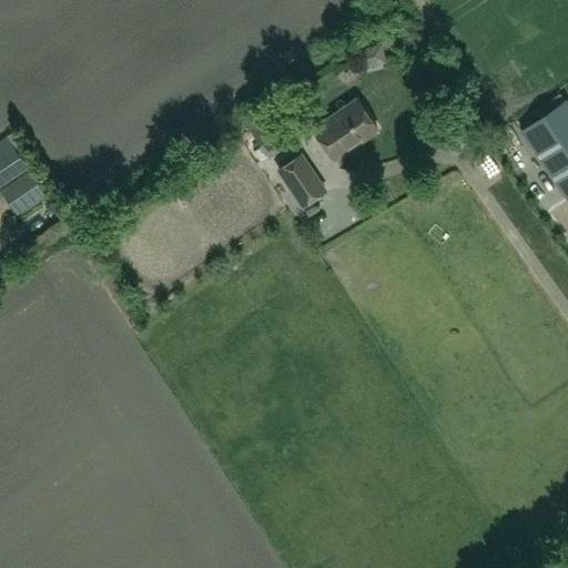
[(567,198),(567,196),(567,101),(566,99),(520,130),(567,198)]
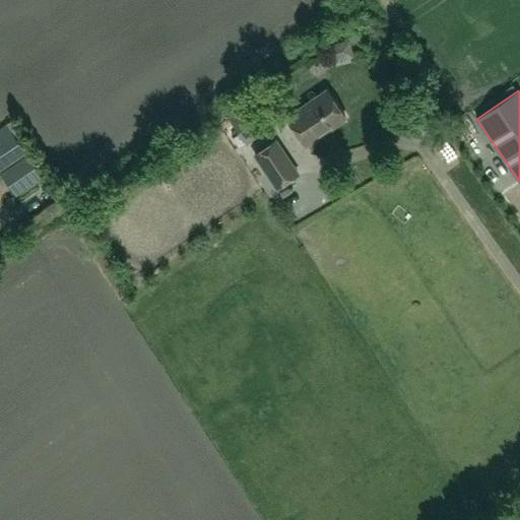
[(305,145),(344,118),(327,91),(286,119),(305,145)]
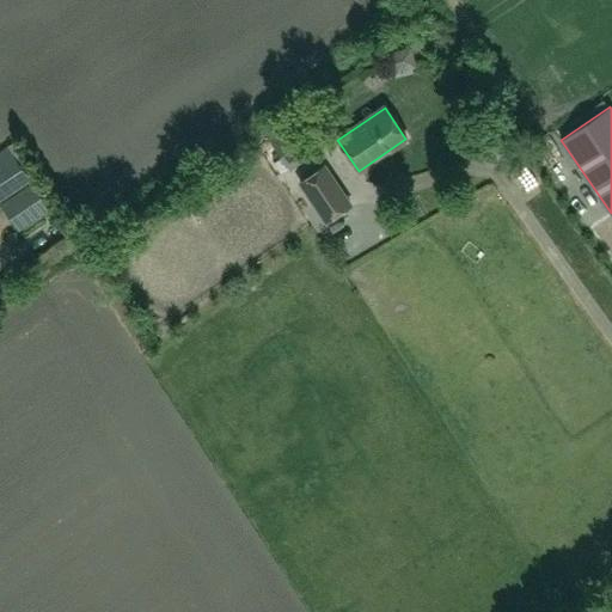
[(14,157),(0,165),(0,203),(13,195),(31,183),(14,157)]
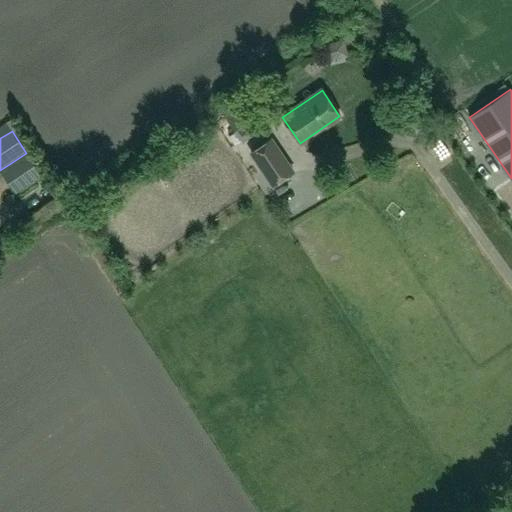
[(273,185),(293,172),(271,139),(251,152),(273,185)]
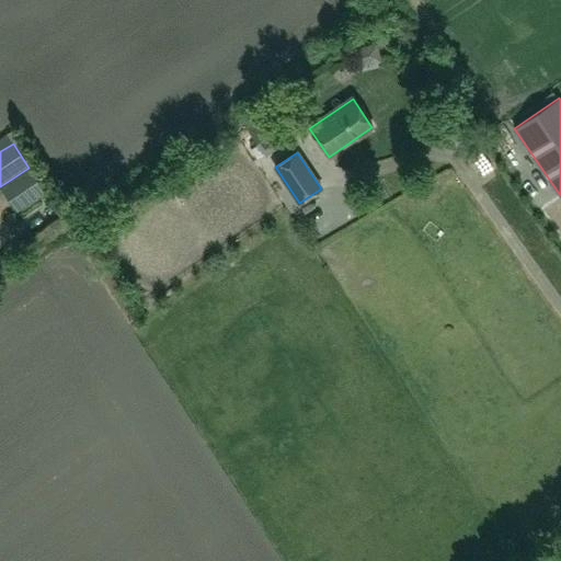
[(30,168),(0,187),(16,212),(46,193),(33,173),(30,168)]
